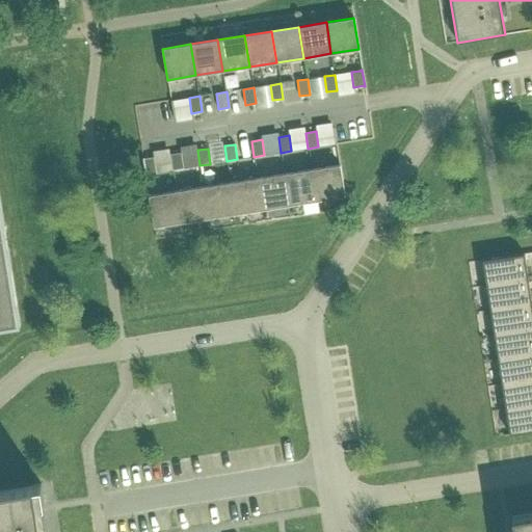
[(173,169),(183,168),(181,153),(170,155),(173,169)]
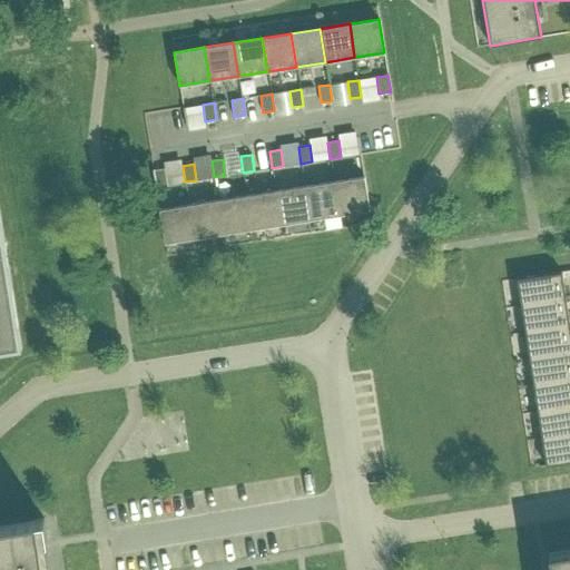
[(167,185),(165,168),(155,170),(154,169),(153,169),(156,187),(157,187),(167,185)]
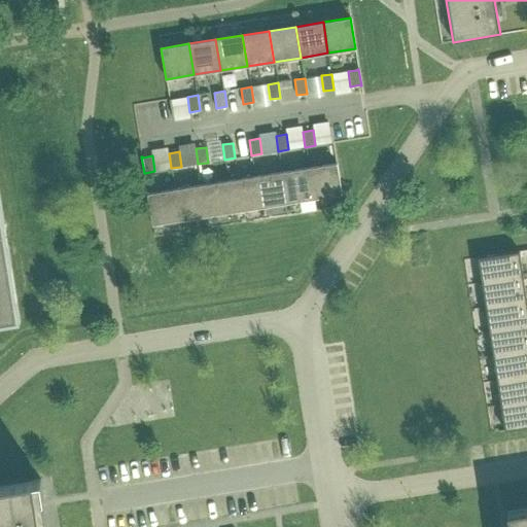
[(309,168),(314,199),(342,194),(337,163),(309,168)]
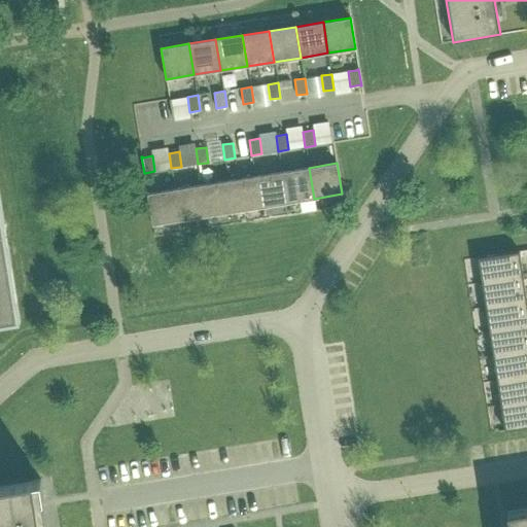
[(287,203),(314,199),(309,168),(282,172),(287,203)]
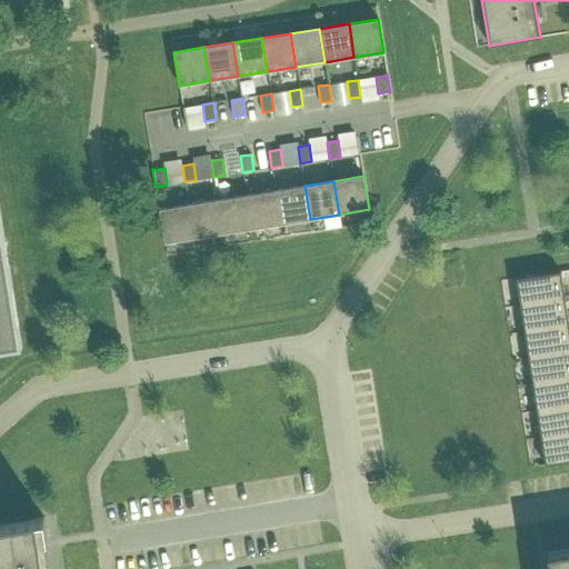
[(281,223),(310,219),(305,186),(276,190),(281,223)]
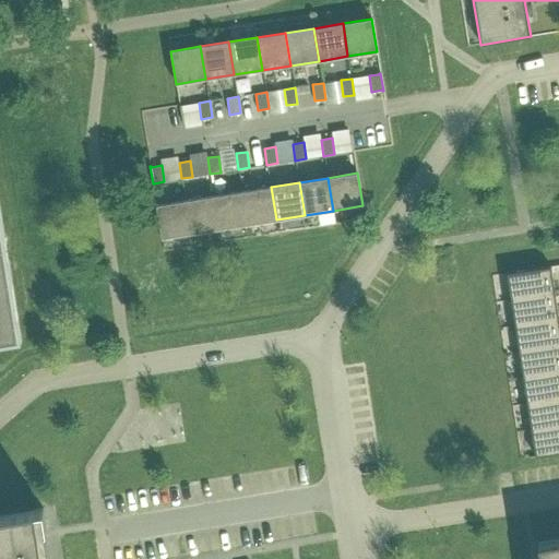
[(248,224),(276,219),(271,187),(242,191),(248,224)]
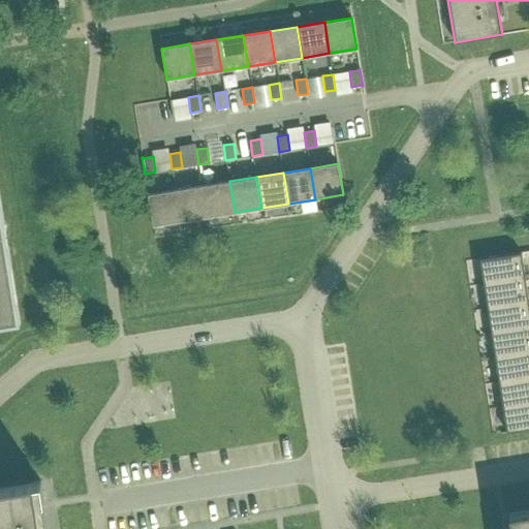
[(208,217),(235,212),(229,181),(203,186),(208,217)]
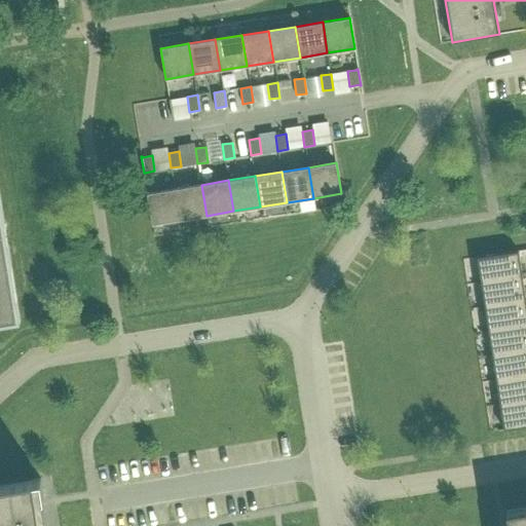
[(180,220),(207,216),(201,185),(175,189),(180,220)]
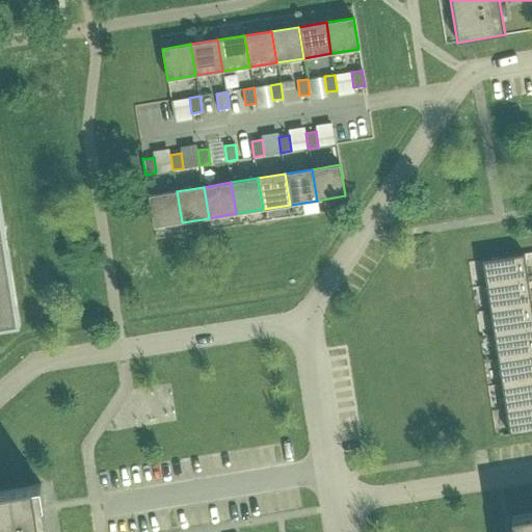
[(154,227),(182,222),(177,191),(149,195),(154,227)]
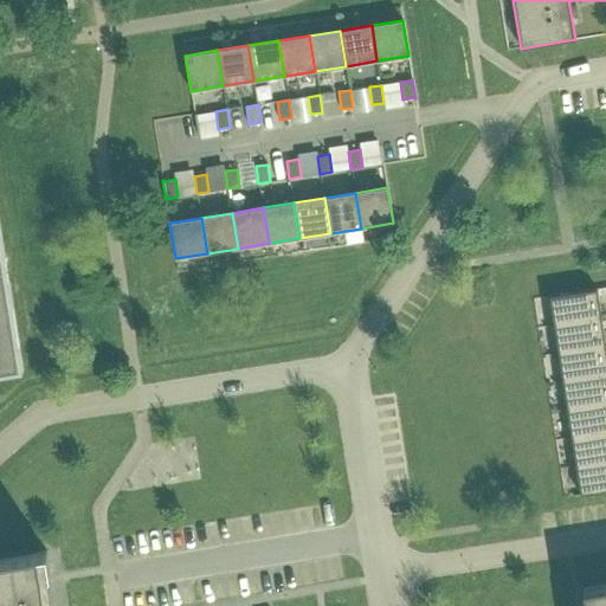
[(0,372),(21,369),(0,238),(0,372)]
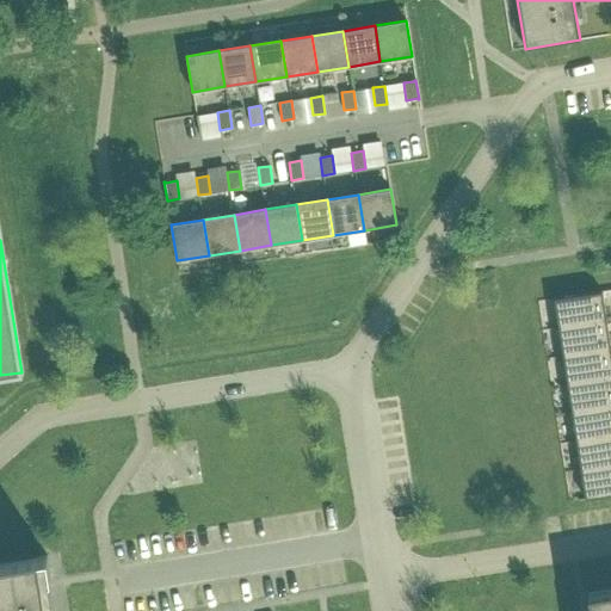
[(603,291),(554,298),(559,328),(606,320),(603,291)]
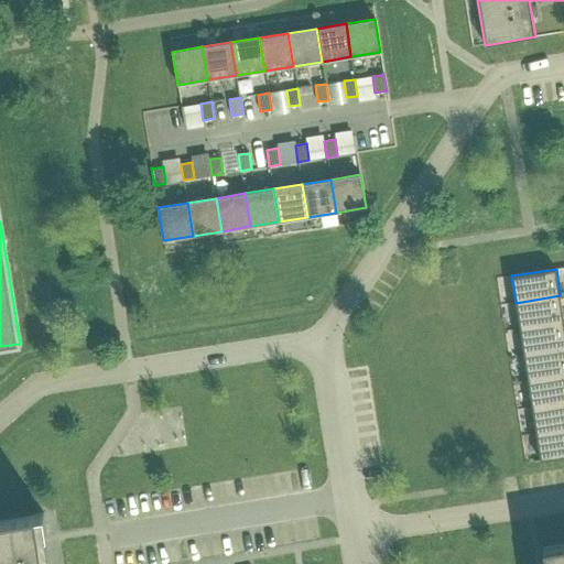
[(560,295),(516,303),(520,328),(563,322),(560,295)]
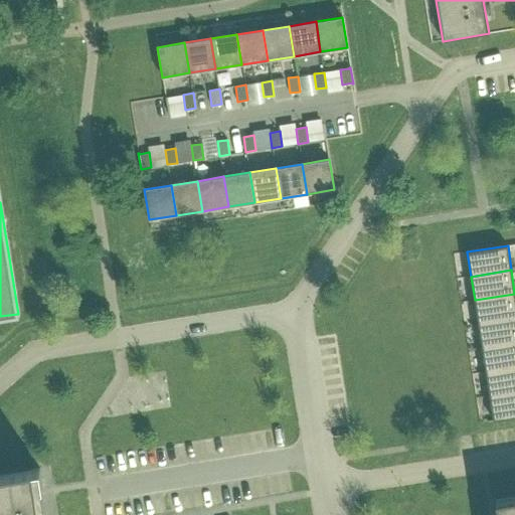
[(514,294),(475,300),(479,324),(514,318),(514,294)]
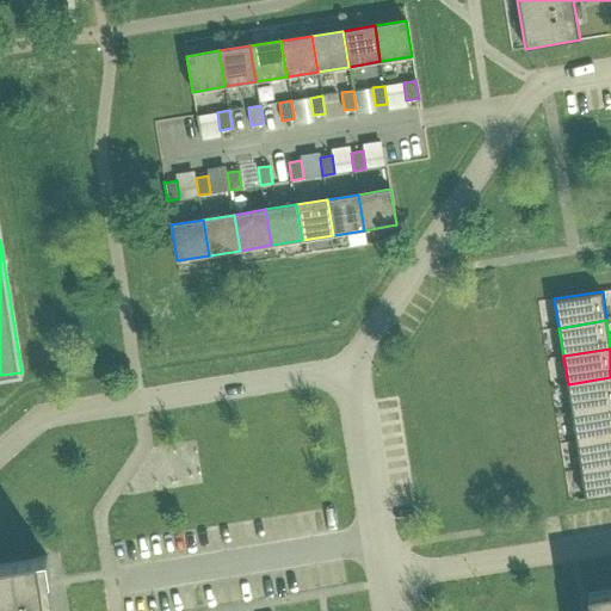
[(610,377),(568,384),(572,413),(610,406),(610,377)]
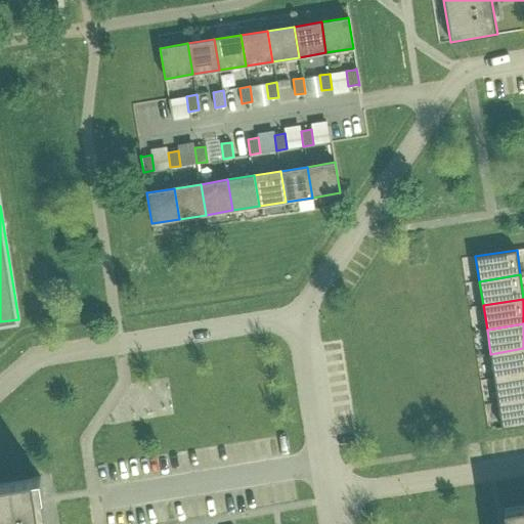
[(523,348),(490,354),(494,379),(523,374),(523,348)]
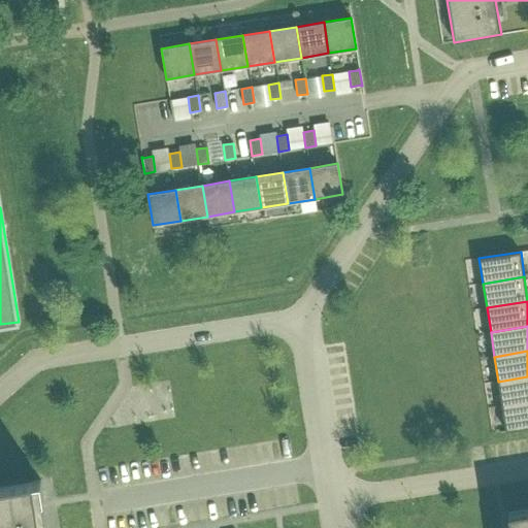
[(527,376),(498,382),(502,405),(527,401),(527,376)]
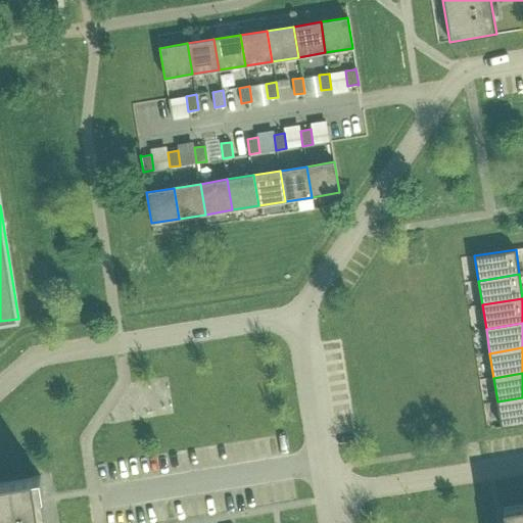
[(522,397),(497,401),(501,427),(522,423),(522,397)]
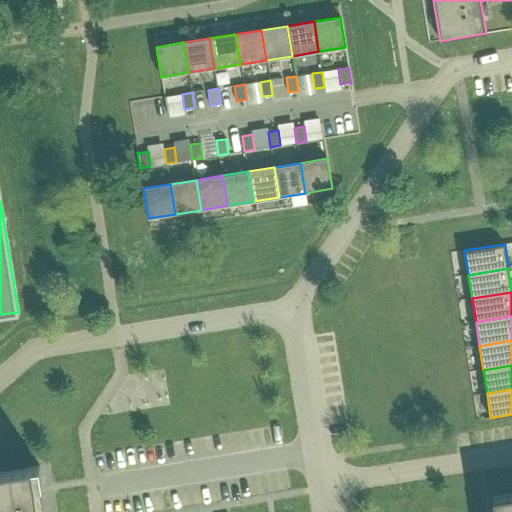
[(45,511),(41,484),(43,483),(40,465),(0,471),(0,511),(45,511)]
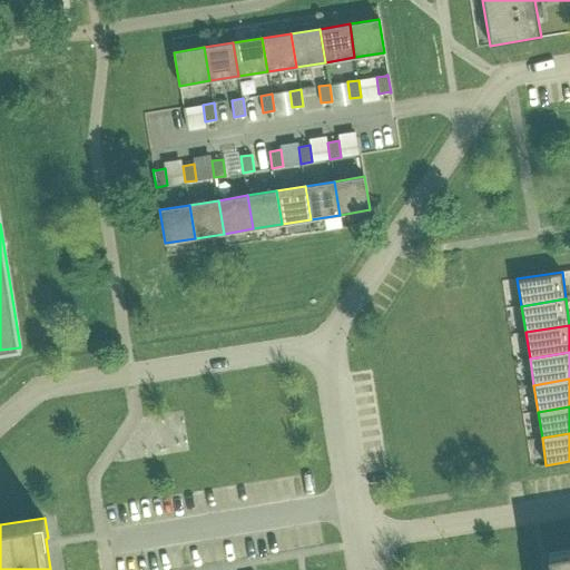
[(569,569),(569,550),(548,553),(550,569),(569,569)]
